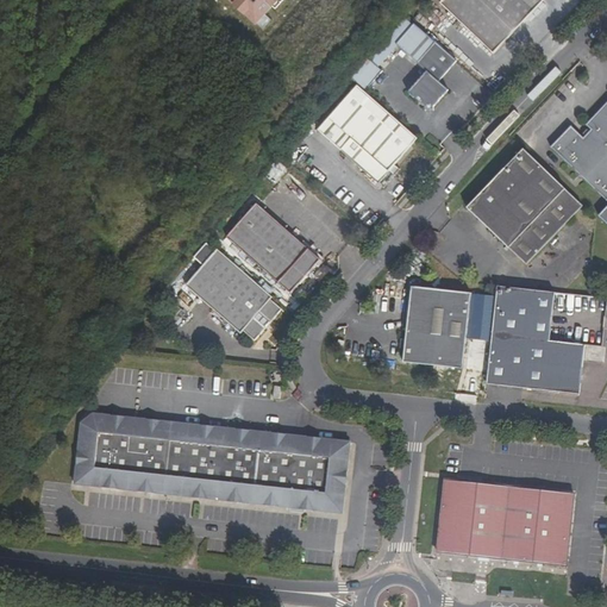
[(231,0),(254,19),(270,0),(231,0)]
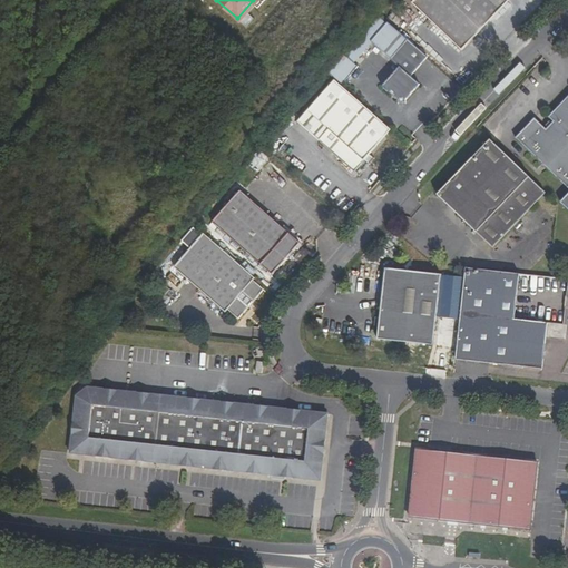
[(460,49),(506,0),(411,0),(410,1),(460,49)]
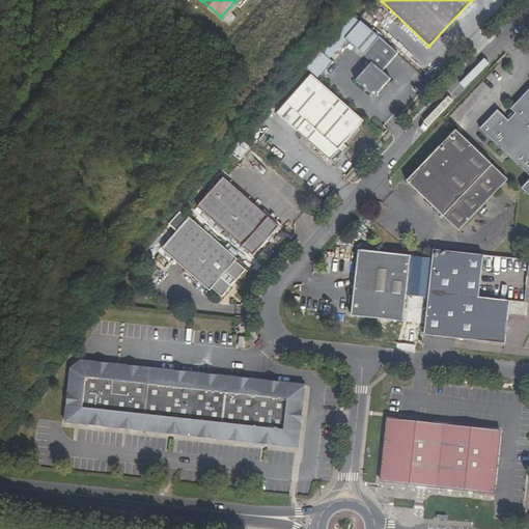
[(369,28),(353,47),(361,55),(379,35),(369,28)]
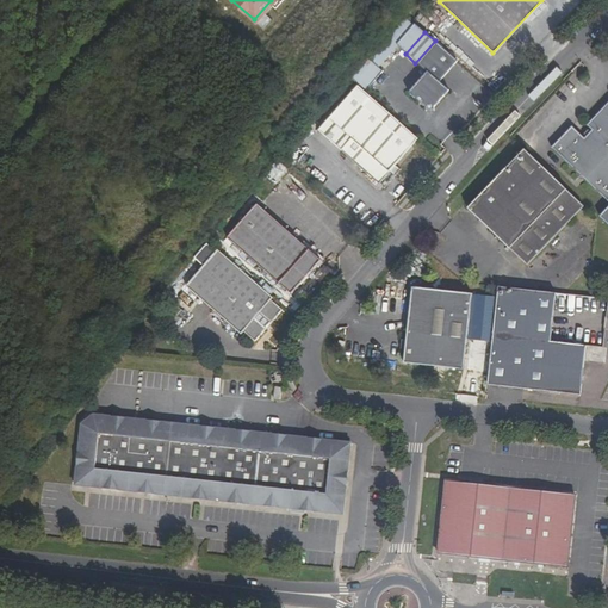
[(457,60),(435,41),(415,63),(426,73),(408,93),(425,109),(425,111),(433,111),(433,107),(448,90),(438,81),(457,60)]
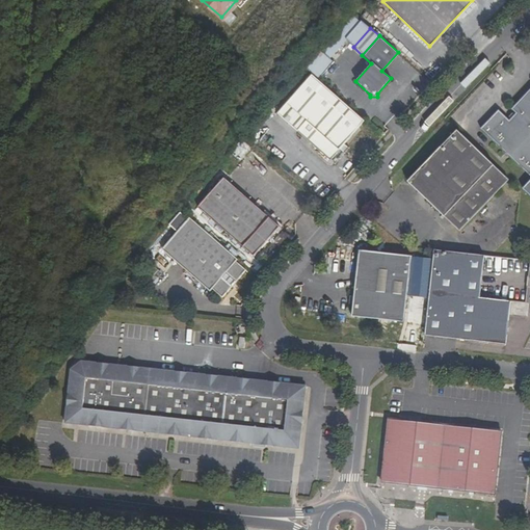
[(317,78),(332,60),(317,49),(302,65),(310,72),(317,78)]
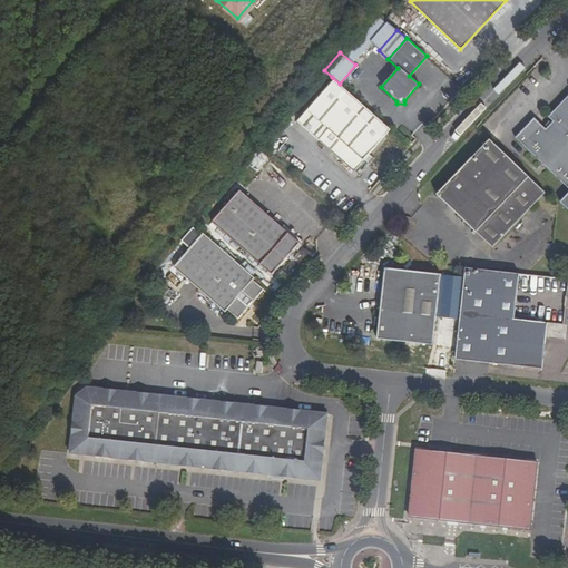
[(363,157),(368,152),(390,127),(340,84),(332,77),(296,119),(352,169),(363,157)]
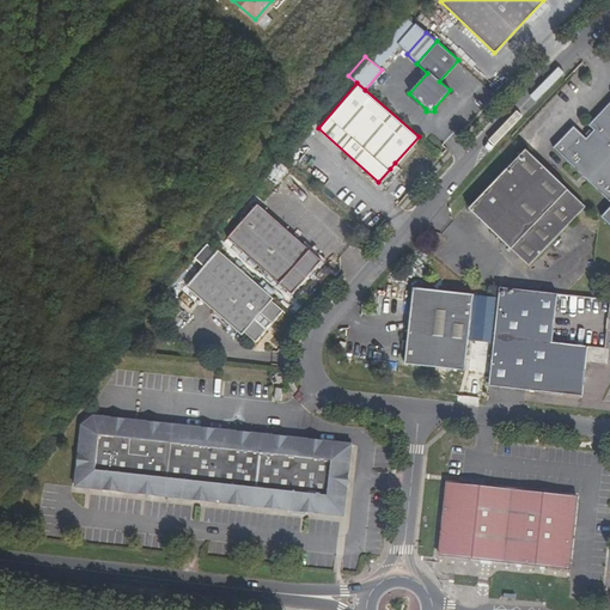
[(592,127),(584,135),(572,123),(551,145),(609,201),(609,97),(587,122),(592,127)]
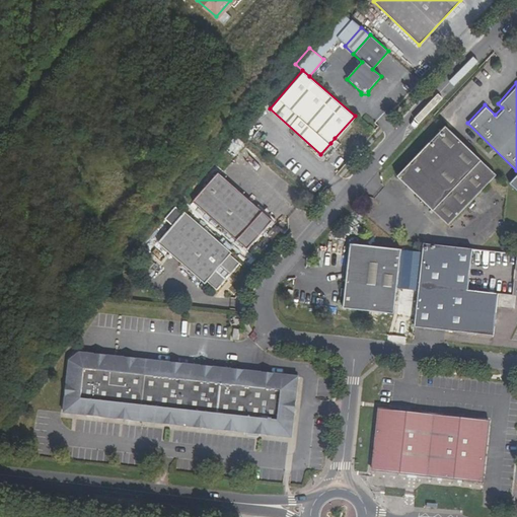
[(495,173),(445,125),(396,175),(447,223),(495,173)]
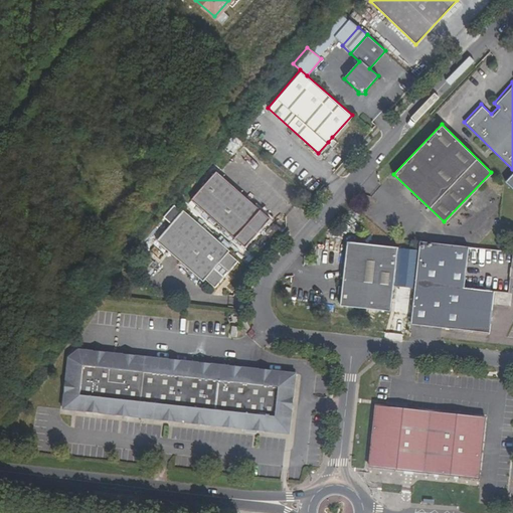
[(332,137),(328,142),(332,146),(336,141),(332,137)]
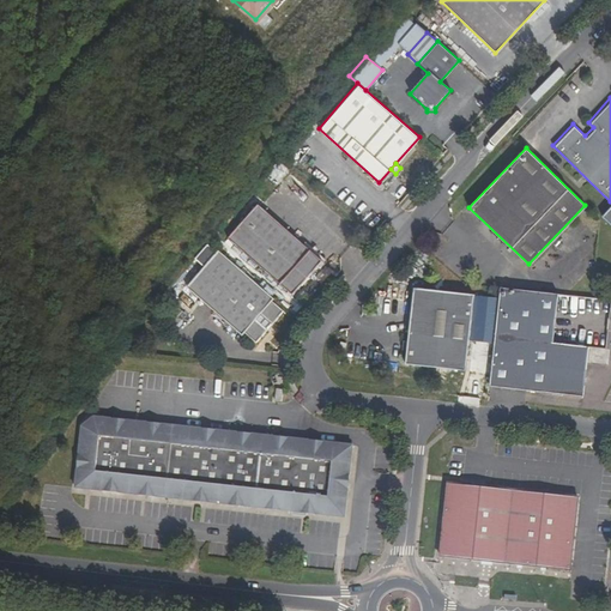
[(610,201),(600,215),(610,224),(610,201)]
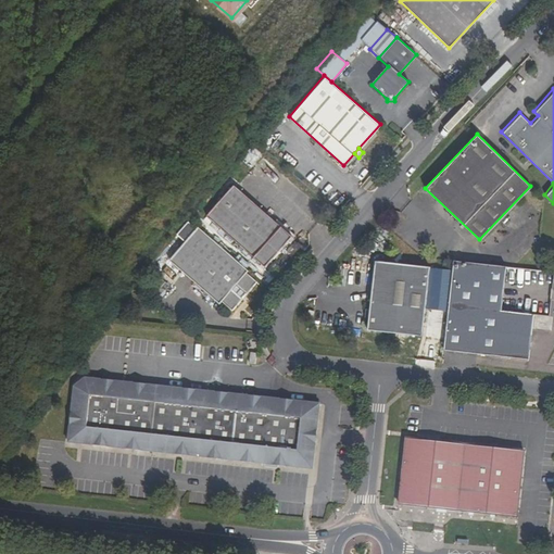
[(291,236),(233,184),(205,214),(264,266),(291,236)]
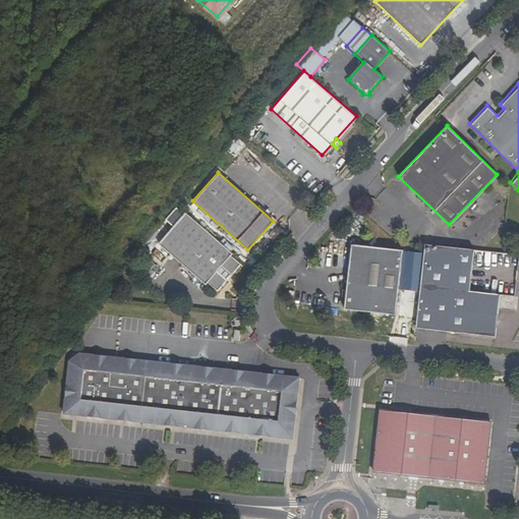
[(231,251),(184,211),(157,242),(204,283),(206,281),(215,290),(239,263),(229,254),(231,251)]
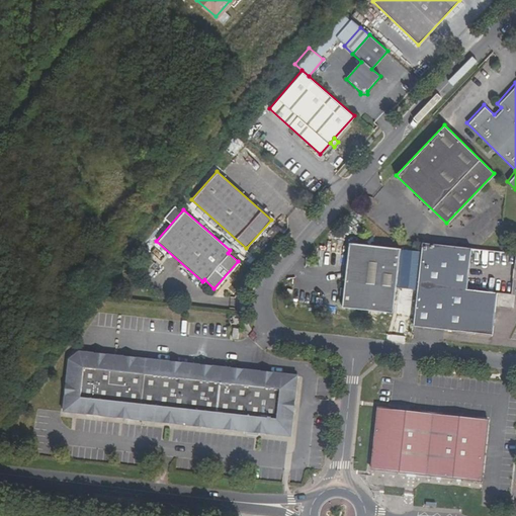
[(491,333),(495,291),(465,287),(469,246),(421,241),(412,325),(491,333)]
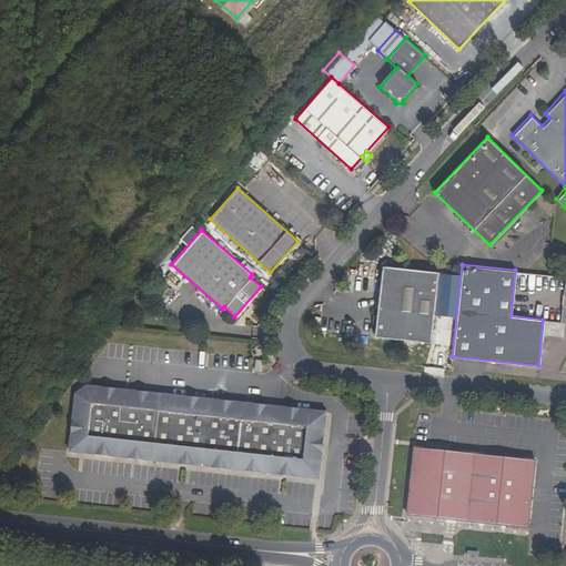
[(374,336),(430,342),(437,272),(382,265),(376,314),(375,324),(374,336)]
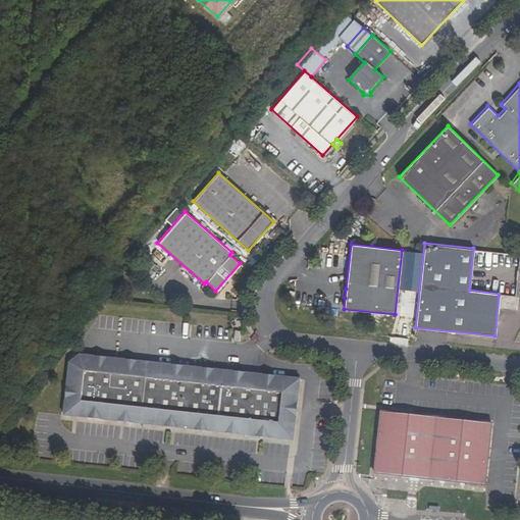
[(62,413),(292,438),(298,376),(78,353),(76,362),(67,361),(62,413)]
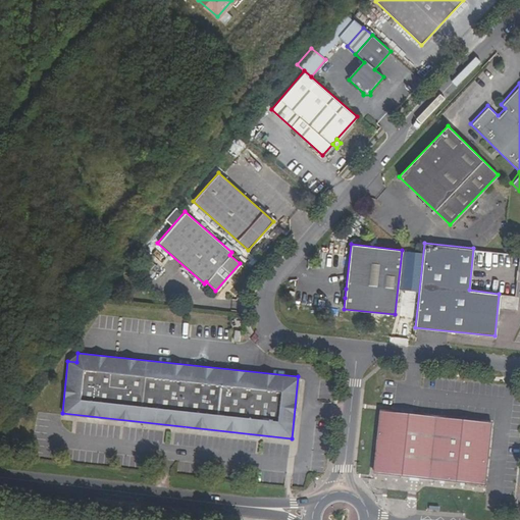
[(489,421),(379,409),(373,470),(483,482),(489,421)]
